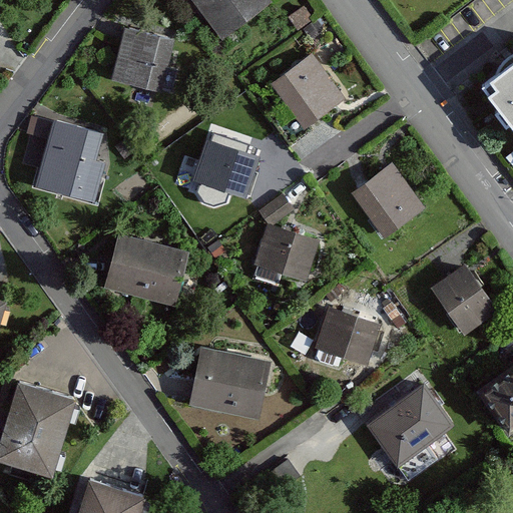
[(193,0),(222,37),(271,0),(193,0)]
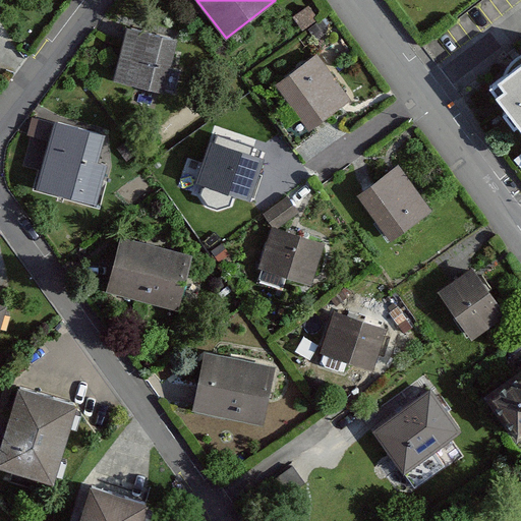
[(175,39),(126,27),(115,79),(176,94),(181,72),(168,69),(175,39)]
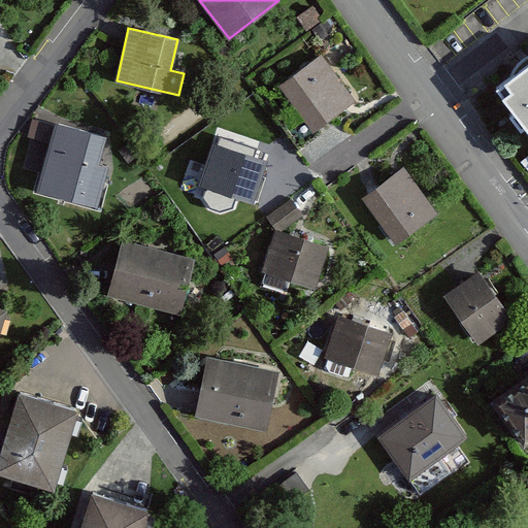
[(353,100),(320,54),(278,84),(294,104),(275,117),(298,147),(321,131),(318,126),(353,100)]
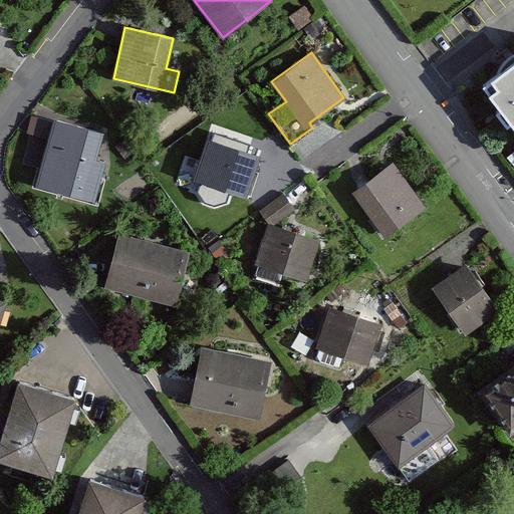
[(513,63),(486,85),(513,120),(513,63)]
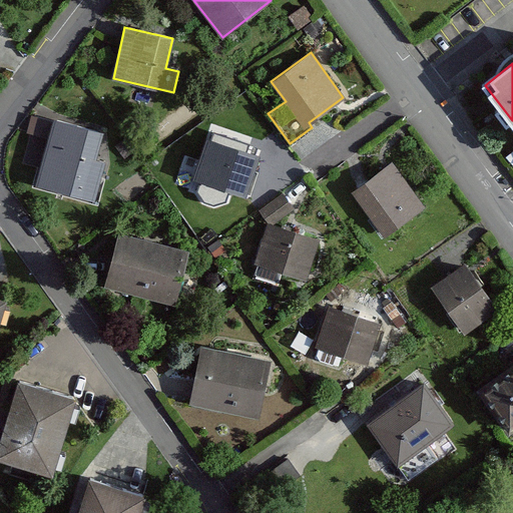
[(99,132),(53,121),(41,172),(96,185),(102,161),(93,159),(99,132)]
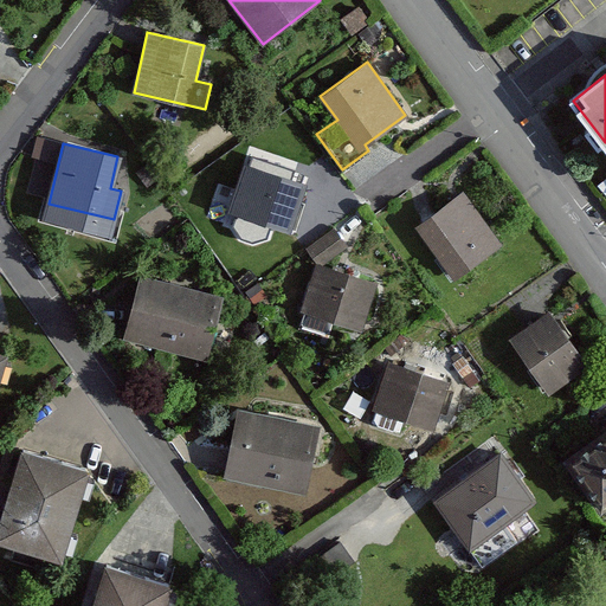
[(303,182),(242,163),(221,226),(246,234),(252,217),(288,229),(303,182)]
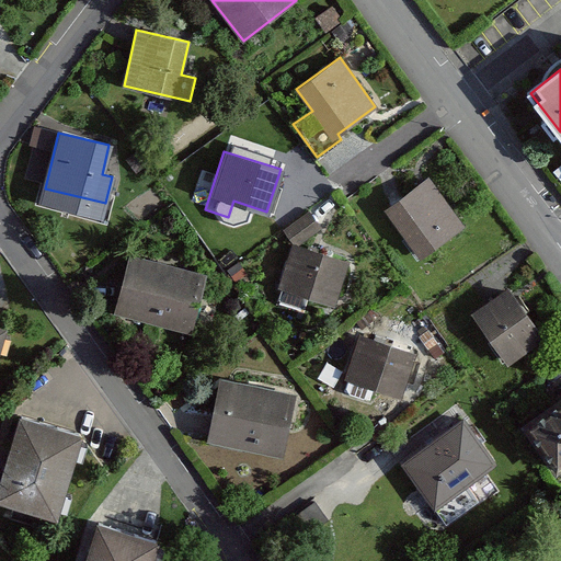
[(428,179),(387,208),(423,256),(464,227),(428,179)]
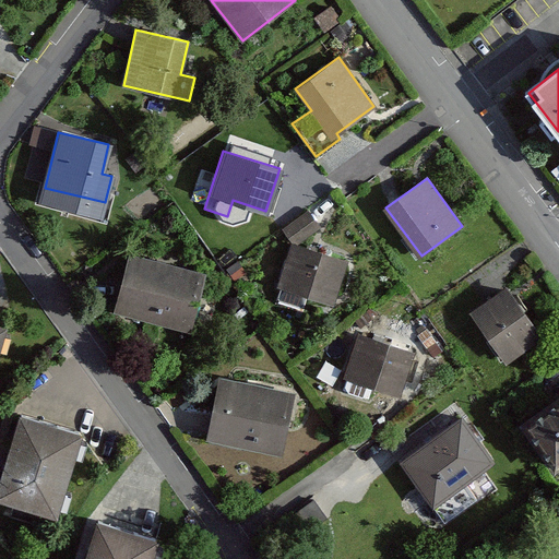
[(312,209),(287,227),(299,244),(324,225),(318,216),(312,209)]
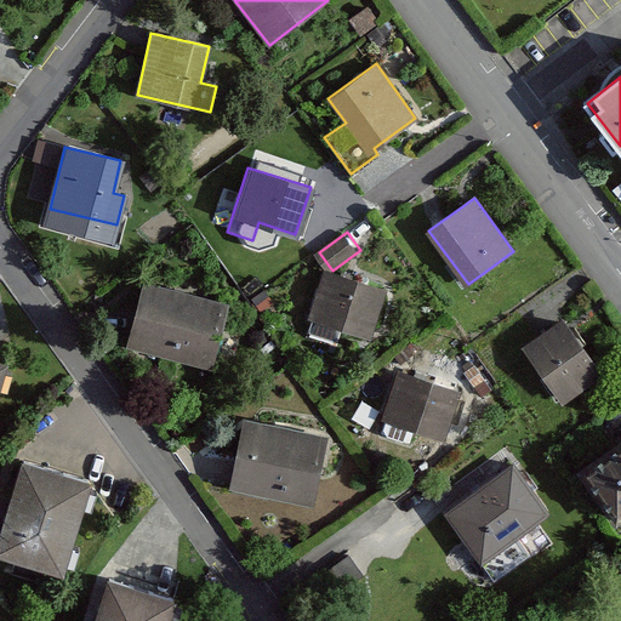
[(385,289),(326,271),(308,331),(339,341),(342,328),(370,336),(385,289)]
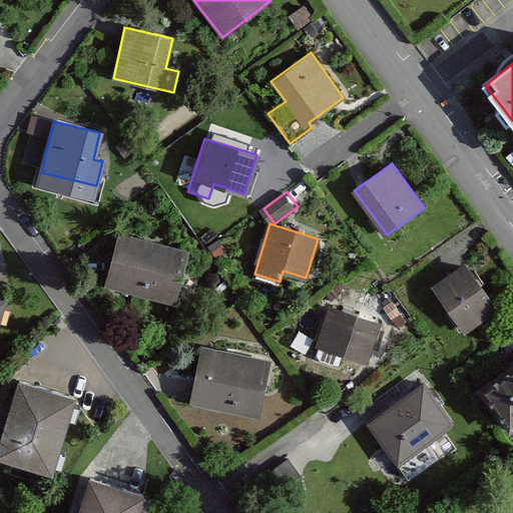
[(187,249),(119,233),(107,280),(150,290),(148,297),(174,303),(187,249)]
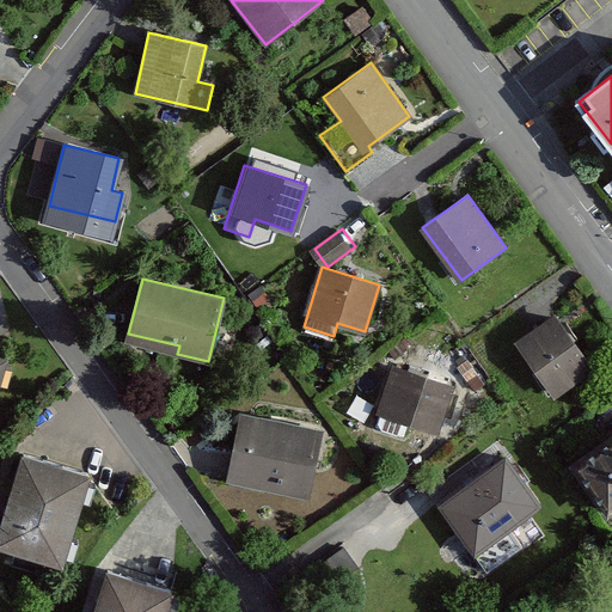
[(554,314),(518,341),(555,393),(592,368),(554,314)]
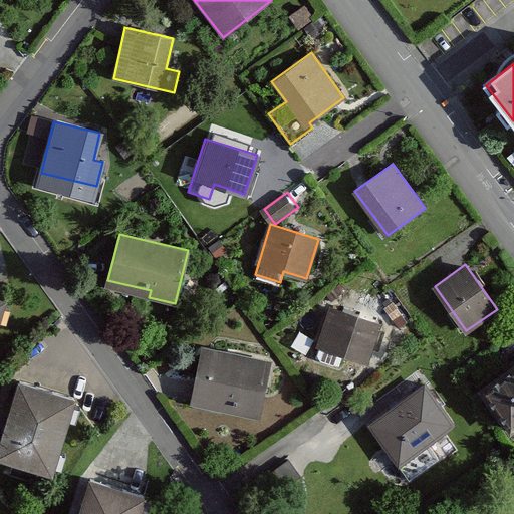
[(313,356),(339,364),(343,354),(366,361),(378,322),(328,307),(313,356)]
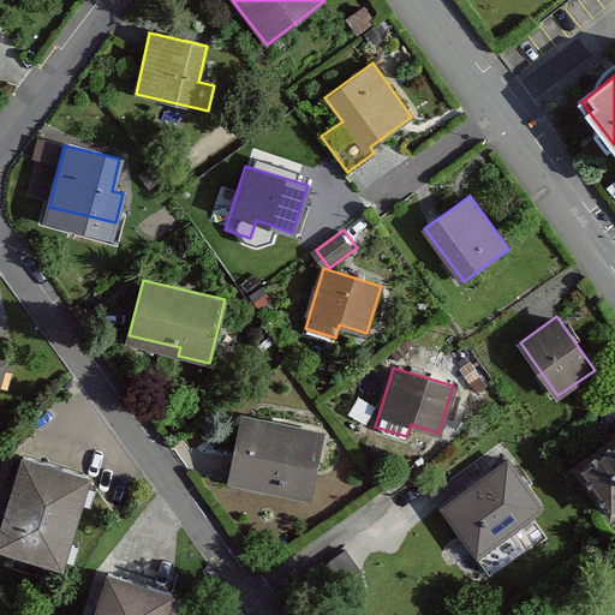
[(322,431),(242,416),(228,483),(309,499),(322,431)]
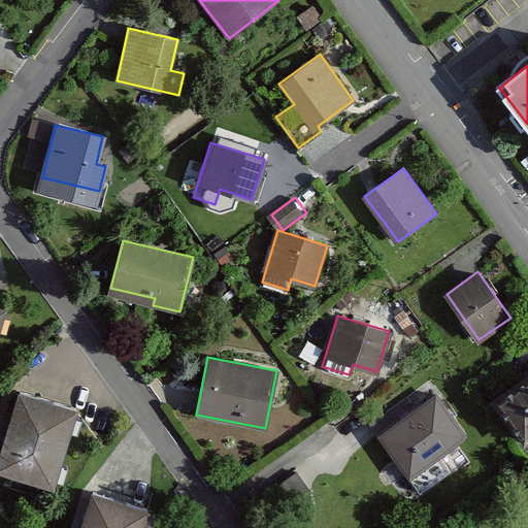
[(527,438),(527,371),(492,398),(523,442),(527,438)]
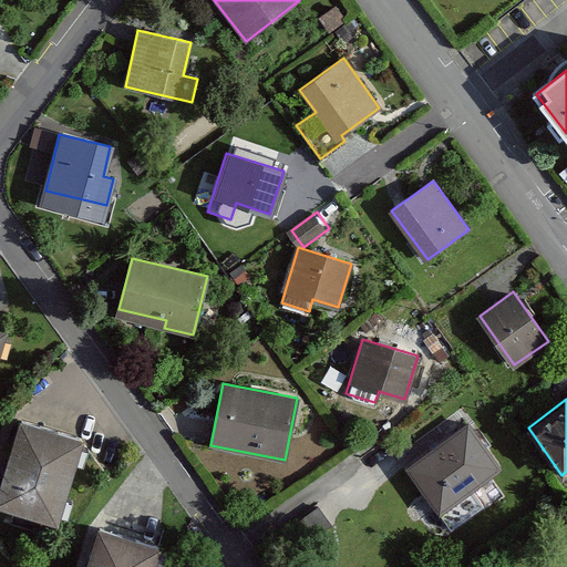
[(82,439),(19,420),(0,482),(0,502),(14,507),(10,523),(47,535),(51,519),(57,521),(82,439)]
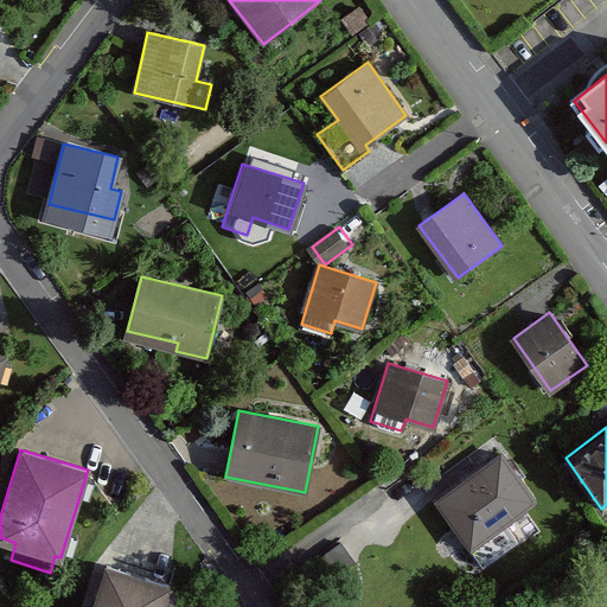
[(435,499),(481,561),(515,537),(504,523),(536,499),(500,451),(435,499)]
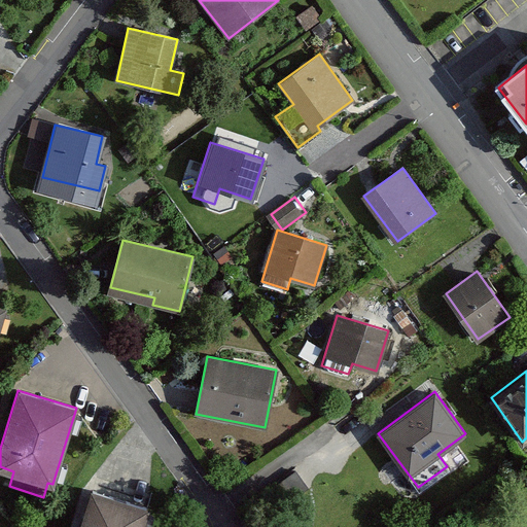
[(141,526),(148,506),(92,489),(79,526),(141,526)]
